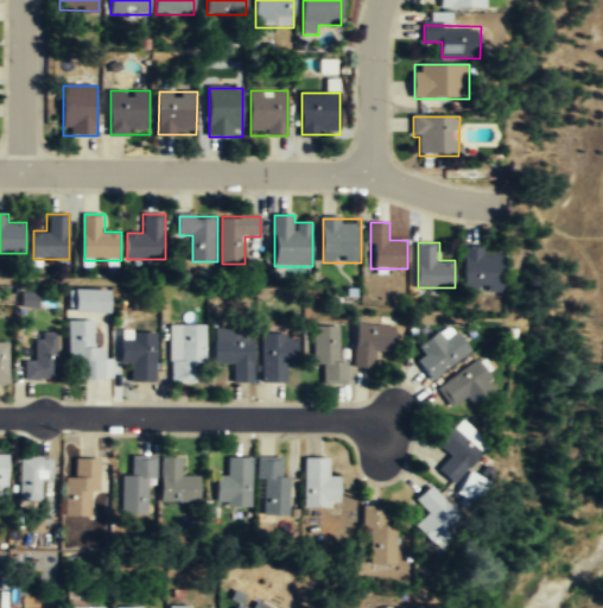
[(465,290),(502,290),(502,247),(465,247),(465,290)]
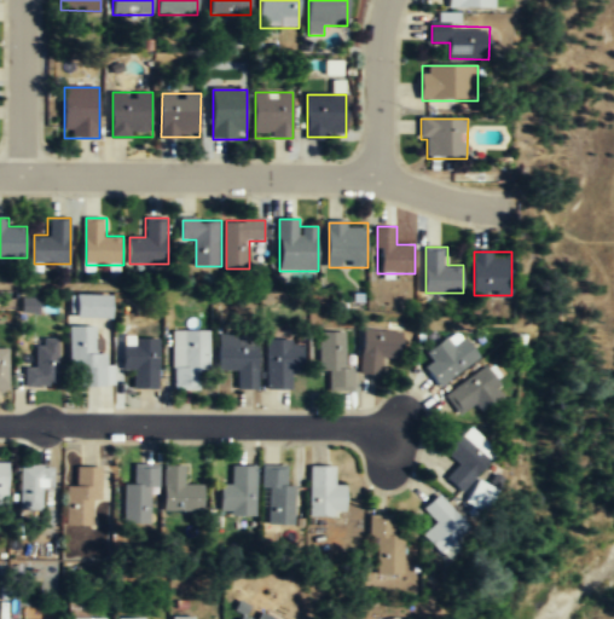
[(80,318),(113,318),(113,294),(80,294),(80,318)]
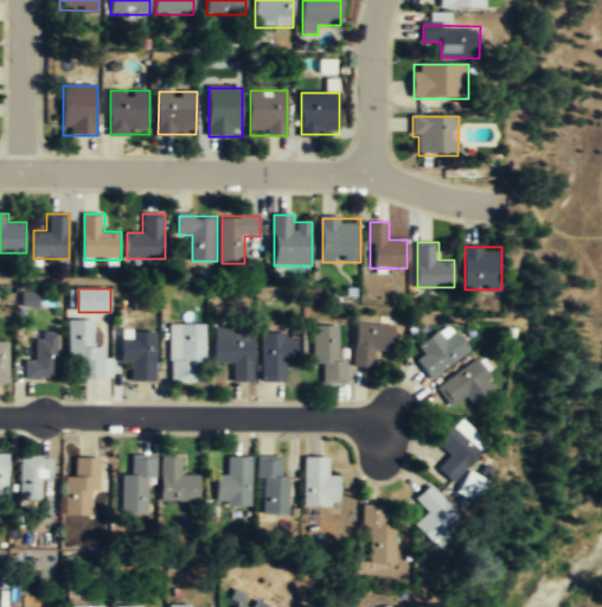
[(113,356),(97,356),(97,320),(70,320),(71,364),(79,364),(79,378),(113,377),(113,356)]
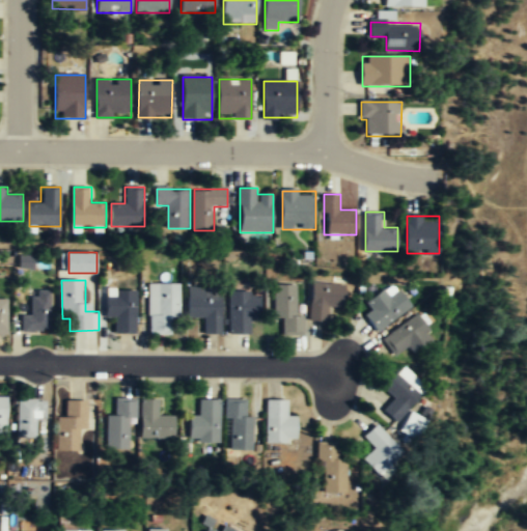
[(182,282),(150,282),(150,333),(172,333),(172,320),(182,320),(182,282)]
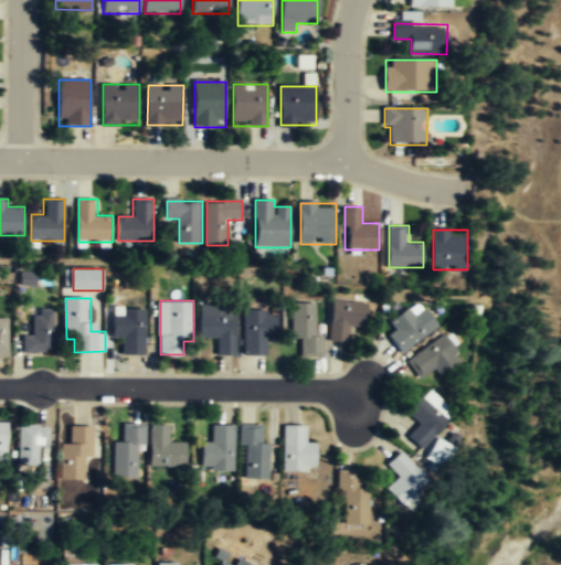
[(368,328),(370,305),(334,301),(330,342),(350,343),(351,327),(368,328)]
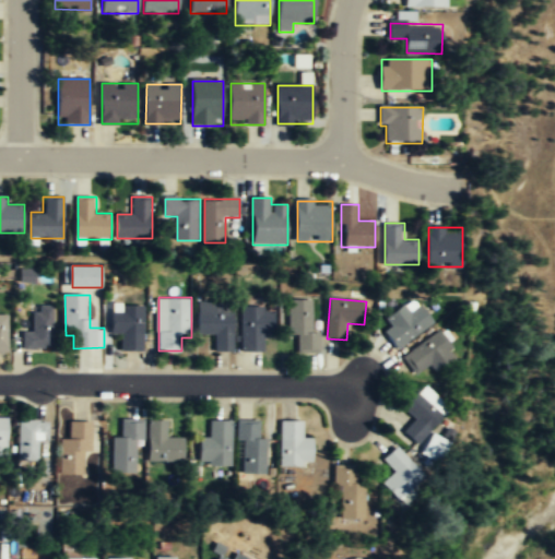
[(291,336),(299,336),(299,352),(317,352),(317,299),(291,300),(291,336)]
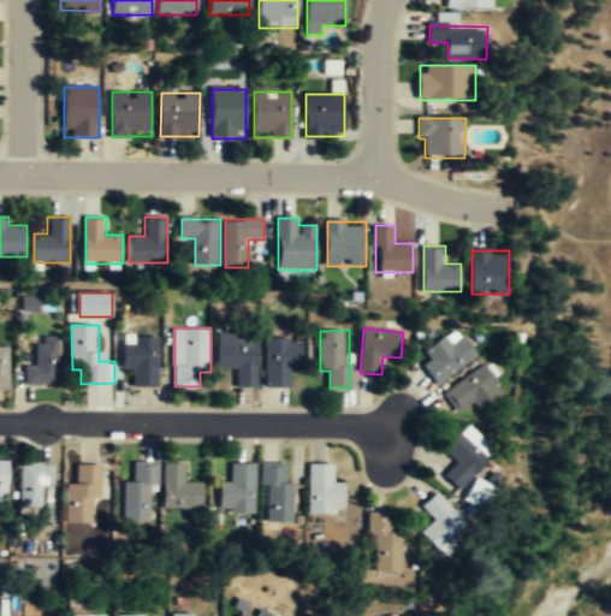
[(259,386),(259,332),(220,331),(220,369),(236,369),(236,386),(259,386)]
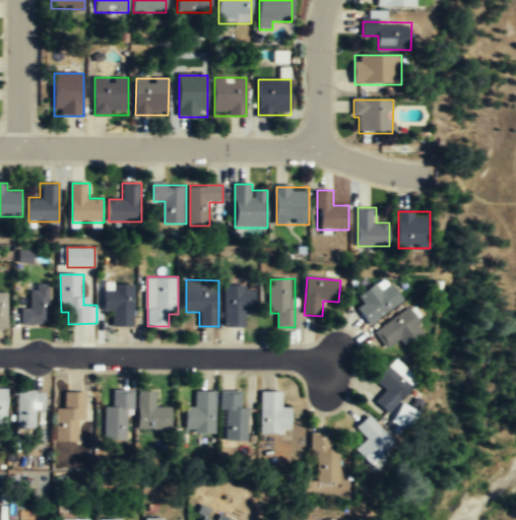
[(404,300),(391,281),(384,287),(380,281),(360,297),(366,304),(360,309),(371,325),(404,300)]
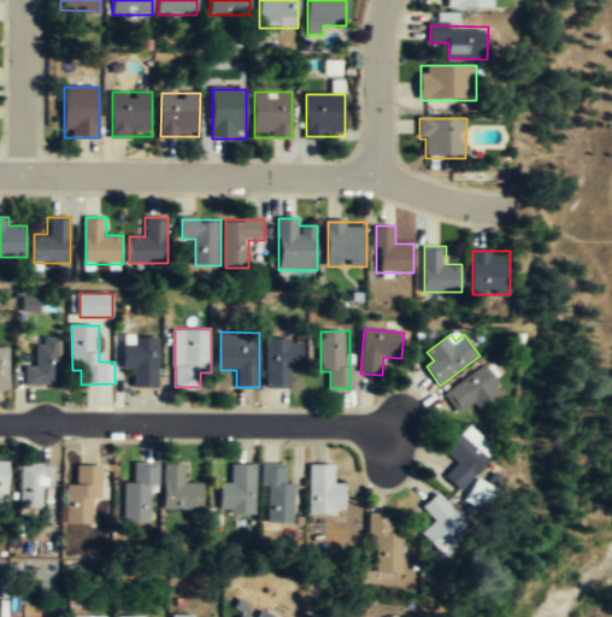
[(125,370),(136,370),(136,386),(159,386),(159,336),(125,336),(125,370)]
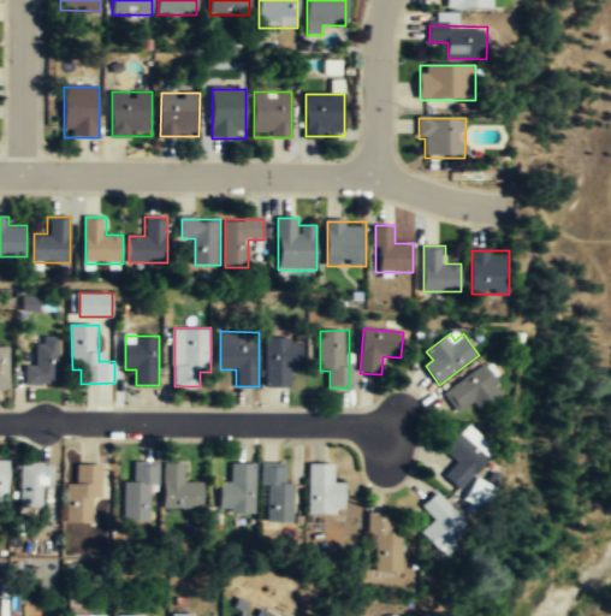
[(267,337),(267,386),(291,386),(291,369),(302,369),(302,337),(267,337)]
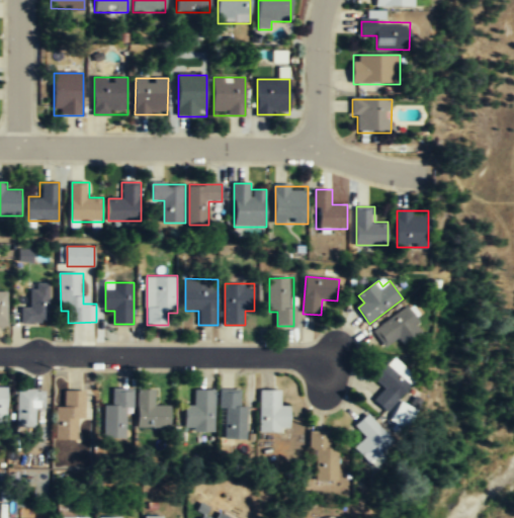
[(52,323),(52,289),(31,289),(31,308),(22,308),(22,324),(52,323)]
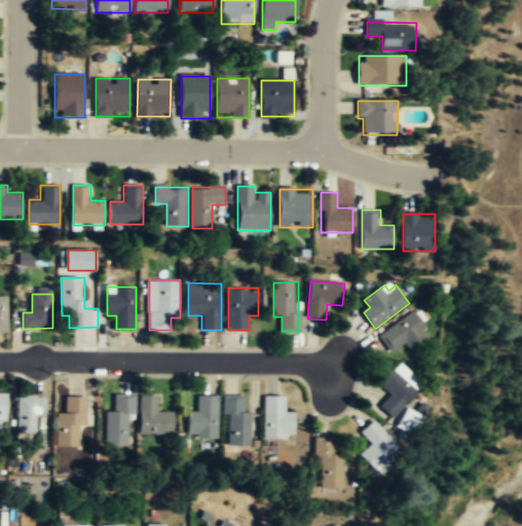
[(0,297),(0,332),(8,332),(8,297),(0,297)]
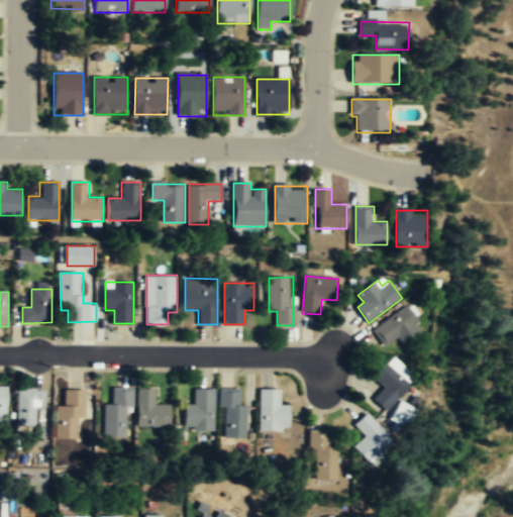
[(399,336),(404,342),(424,326),(406,305),(375,331),(387,346),(399,336)]
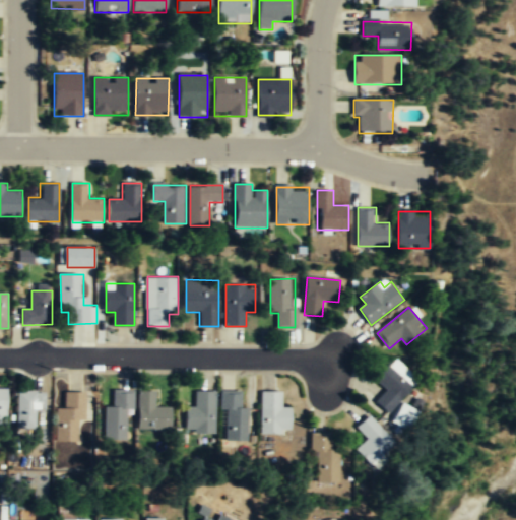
[(387,390),(377,400),(389,412),(421,380),(397,358),(376,379),(387,390)]
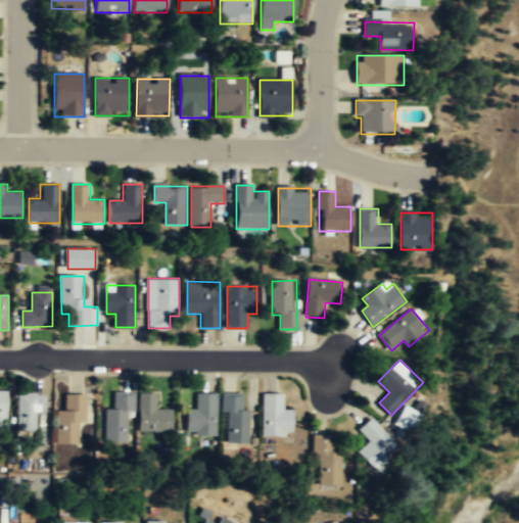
[(0,423),(8,423),(8,391),(0,391),(0,423)]
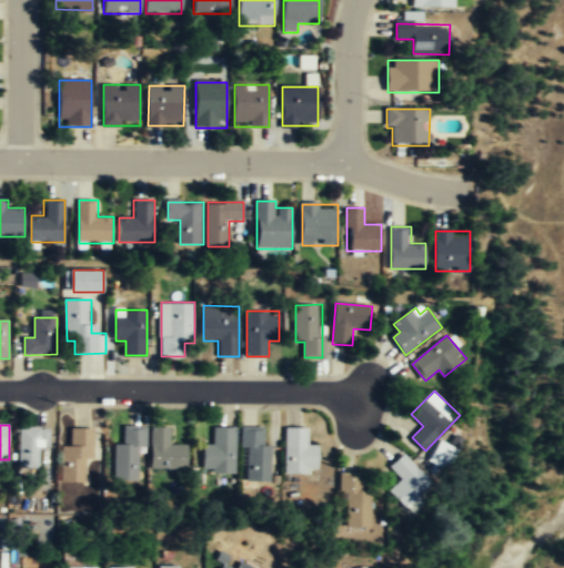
[(147,447),(147,426),(126,426),(126,444),(116,444),(116,479),(139,479),(139,447),(147,447)]
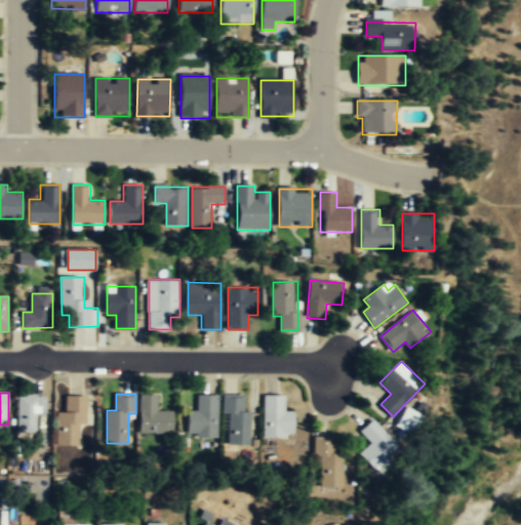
[(141,394),(141,433),(172,433),(172,410),(159,410),(159,394),(141,394)]
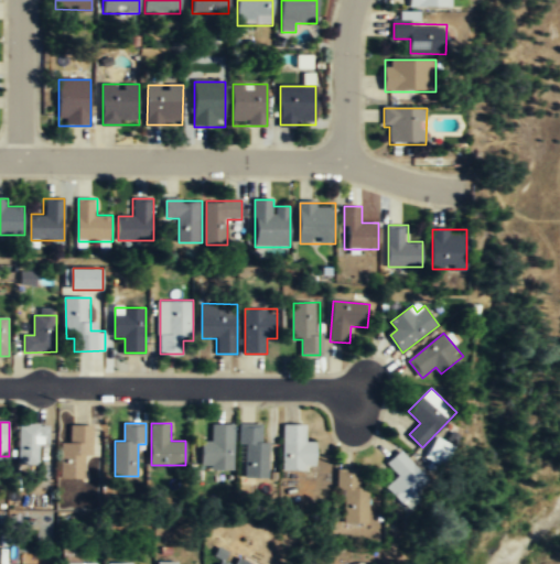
[(51,424),(21,424),(21,465),(40,465),(40,444),(51,444),(51,424)]
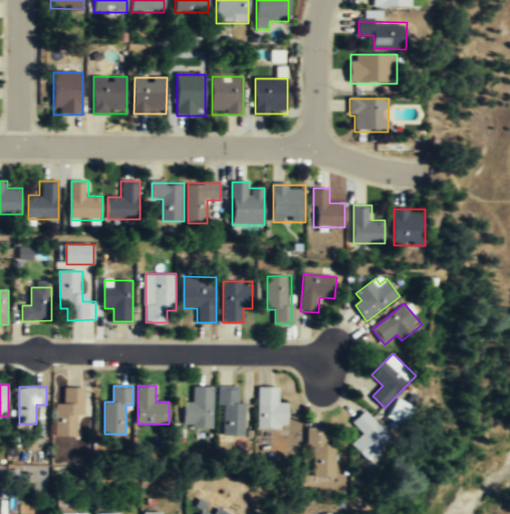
[(194,402),(185,402),(185,429),(215,429),(215,387),(194,387),(194,402)]
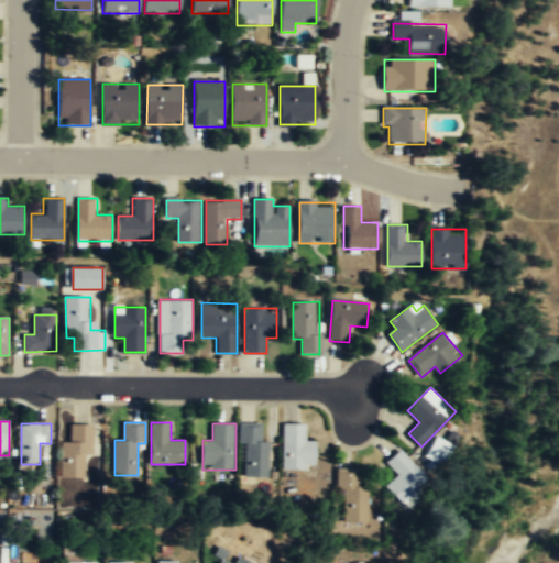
[(244,478),(270,478),(270,441),(263,441),(263,423),(244,423),(244,478)]
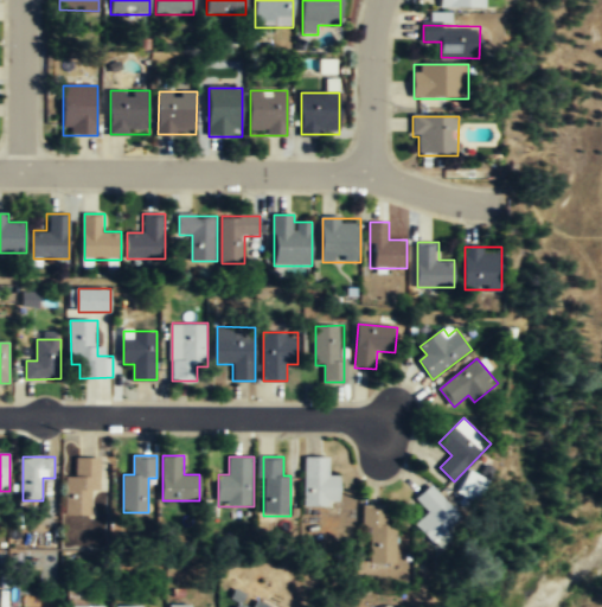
[(339,474),(328,474),(328,457),(306,457),(306,505),(339,505),(339,474)]
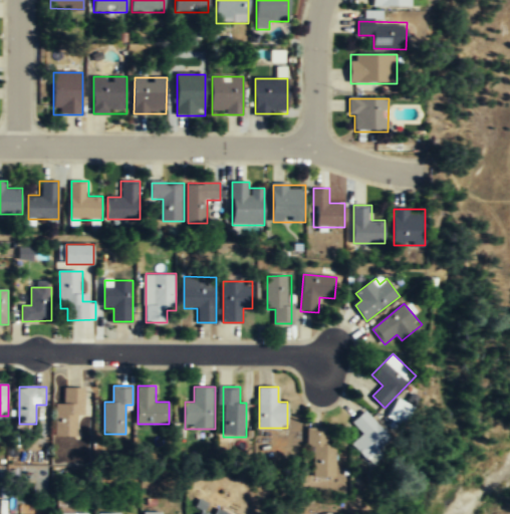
[(65,404),(58,404),(58,436),(78,436),(78,416),(85,416),(85,388),(65,388),(65,404)]
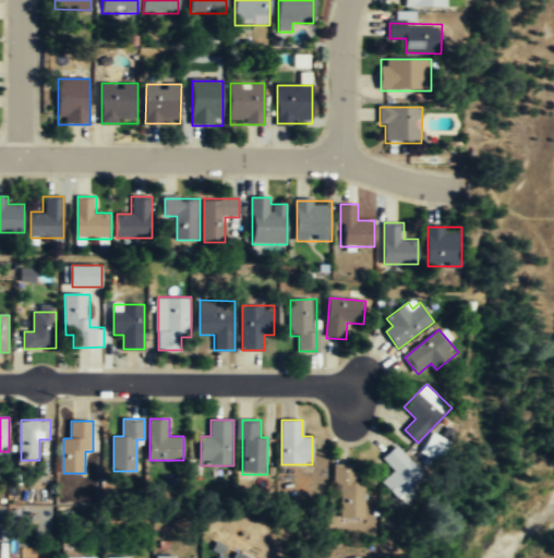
[(422,450),(436,460),(449,441),(434,432),(422,450)]
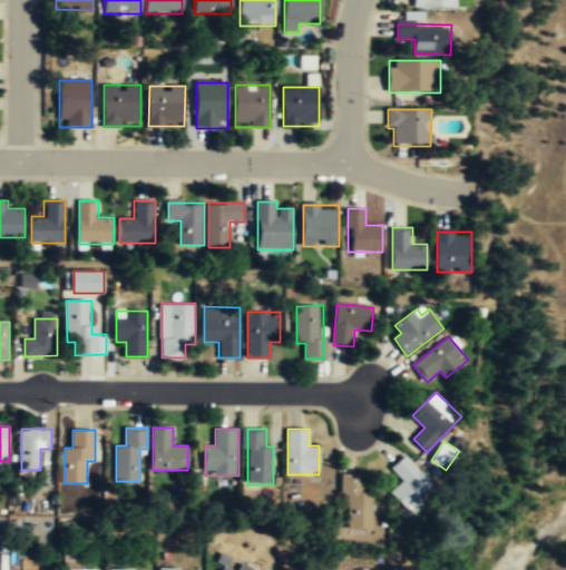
[(392,468),(403,481),(392,492),(412,513),(437,490),(406,455),(392,468)]
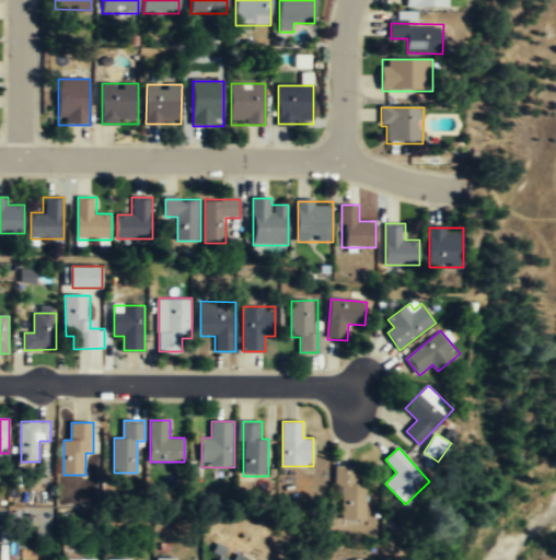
[(367,482),(358,482),(358,467),(337,466),(336,492),(345,492),(344,518),(367,520),(367,482)]
